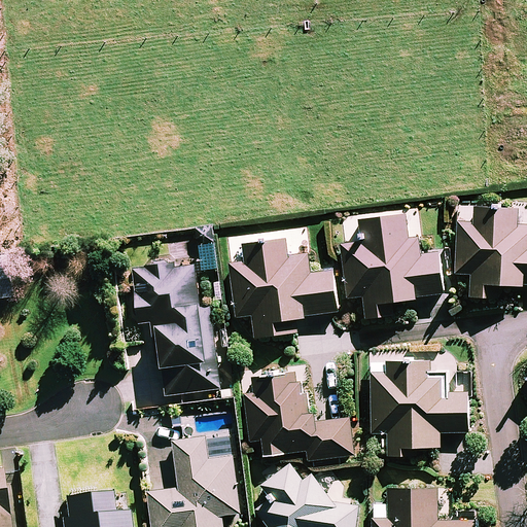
[(498,285),(526,285),(526,226),(517,226),(518,211),(479,209),(479,223),(457,222),(455,275),(471,276),(470,295),(497,296),(498,285)]
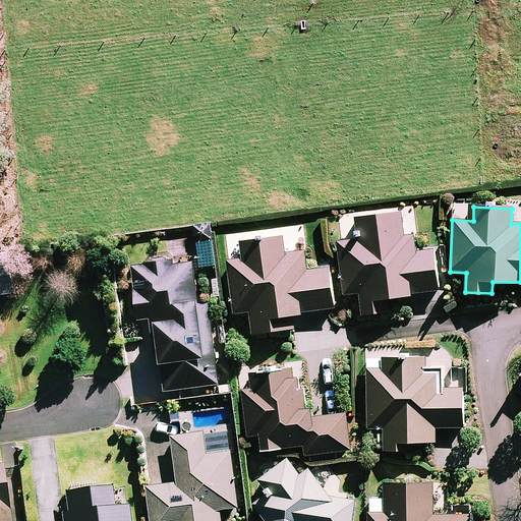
[(391,295),(442,288),(436,248),(418,250),(415,233),(403,235),(400,212),(357,218),(360,239),(340,242),(347,294),(363,291),(365,311),(393,307),(391,295)]
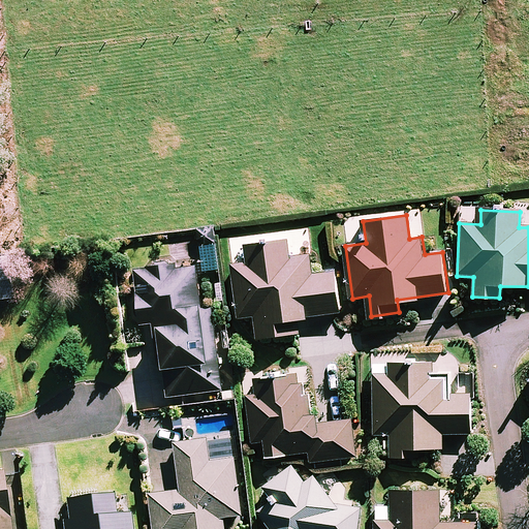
[(298,318),(341,312),(335,271),(312,274),(310,256),(297,258),(293,235),(250,241),(253,263),(232,266),(240,318),(256,316),(259,336),(299,330),(298,318)]
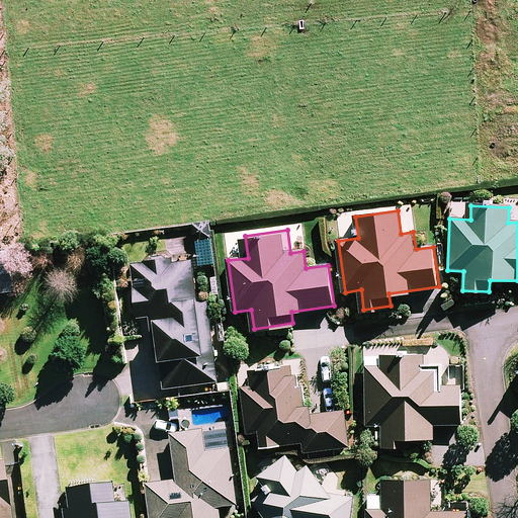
[(198,303),(189,233),(165,236),(168,257),(131,261),(138,318),(151,317),(157,360),(161,359),(165,389),(219,382),(208,301),(198,303)]
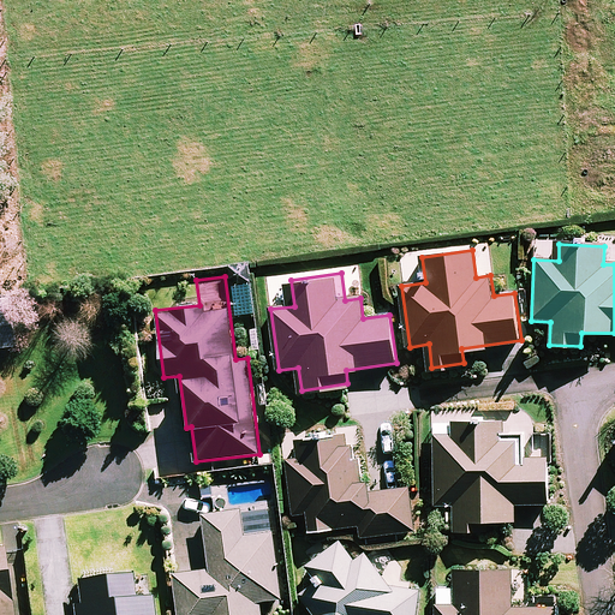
[(0,348),(17,346),(12,305),(0,305),(0,348)]
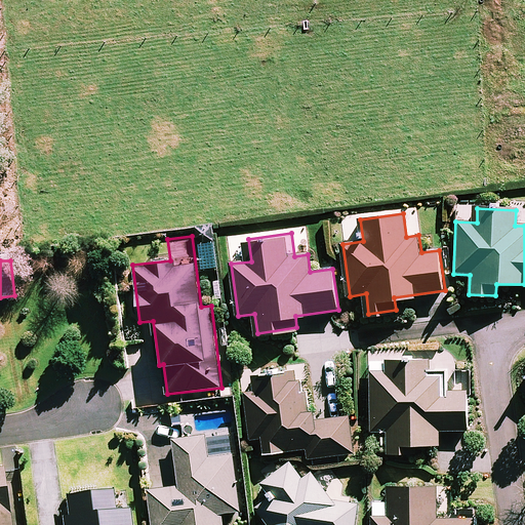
[(372,373),(373,431),(389,431),(389,454),(414,453),(414,443),(440,443),(440,429),(468,428),(467,392),(449,392),(449,376),(430,376),(430,361),(389,362),(389,372),(372,373)]
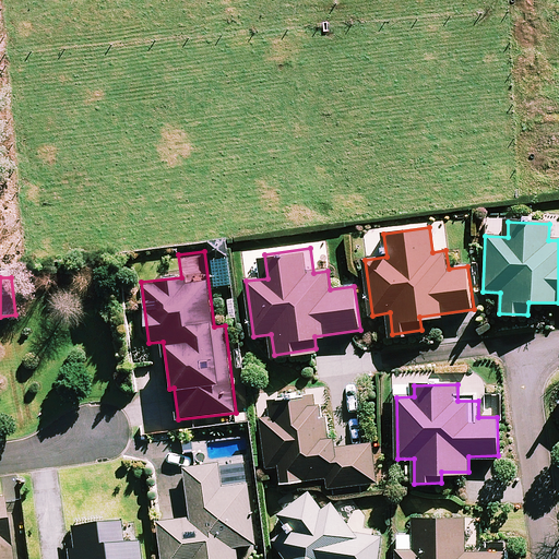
[(330,489),(376,482),(370,443),(339,448),(336,435),(328,436),(325,417),(319,418),(316,394),(272,401),(274,416),(263,418),(270,468),(281,466),(283,480),(328,474),(330,489)]
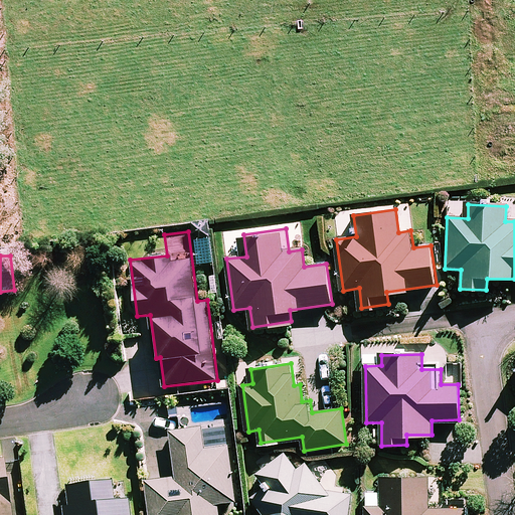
[(236,501),(226,407),(202,410),(204,426),(171,431),(176,478),(146,481),(149,514),(219,514),(219,503),(236,501)]
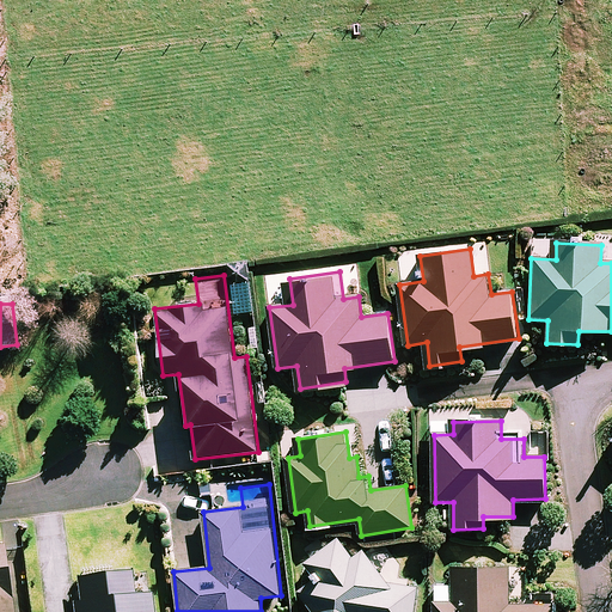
[(414,611),(417,587),(390,583),(366,550),(353,558),(338,540),(308,563),(319,576),(300,591),(314,611),(414,611)]
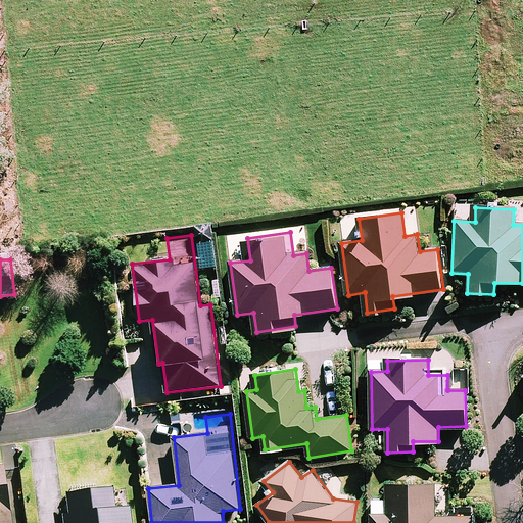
[(0,522),(12,522),(5,468),(0,468),(0,522)]
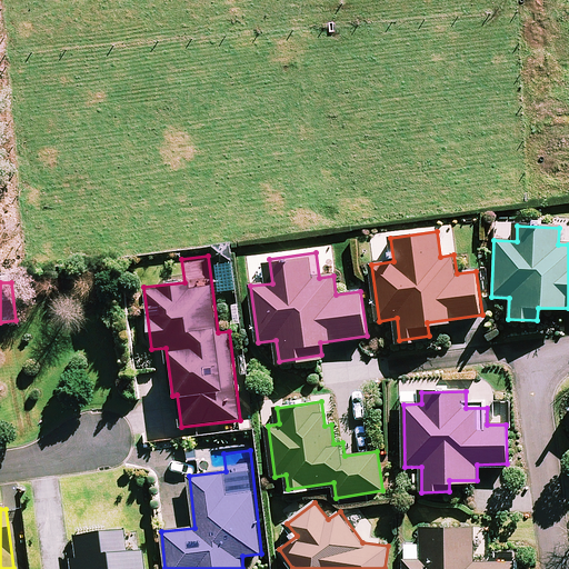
[(405,562),(403,568),(516,568),(517,562),(472,562),(472,527),(420,528),(421,562),(405,562)]
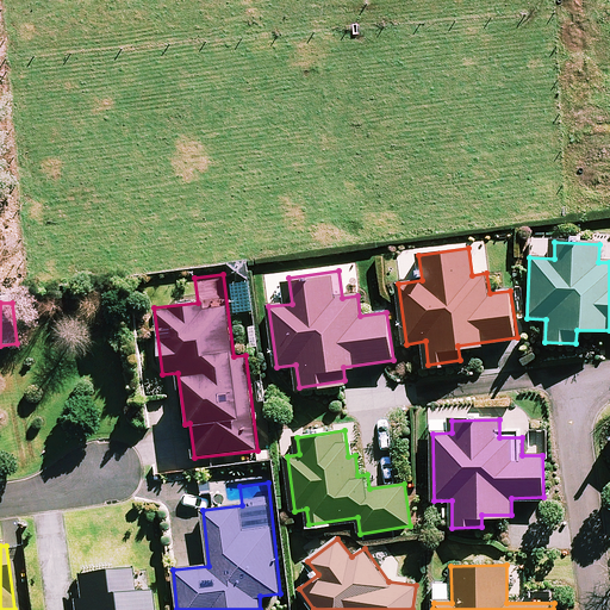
[(150,609),(147,570),(79,578),(81,599),(75,601),(76,609),(150,609)]
